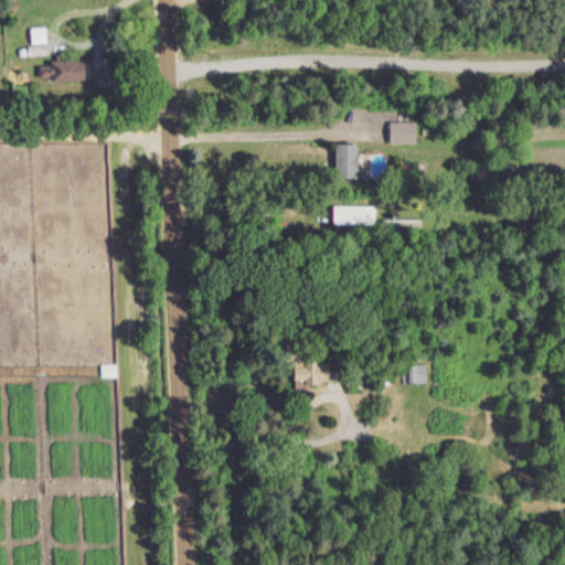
[(82,80),(81,60),(49,61),(49,65),(39,66),(39,81),(82,80)]
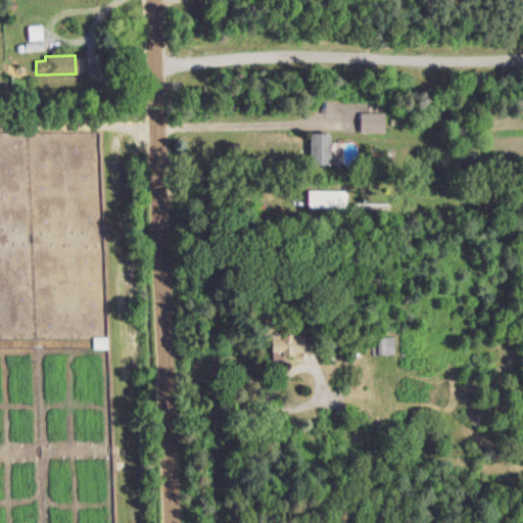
[(384,112),(360,112),(359,133),(383,134),(384,112)]
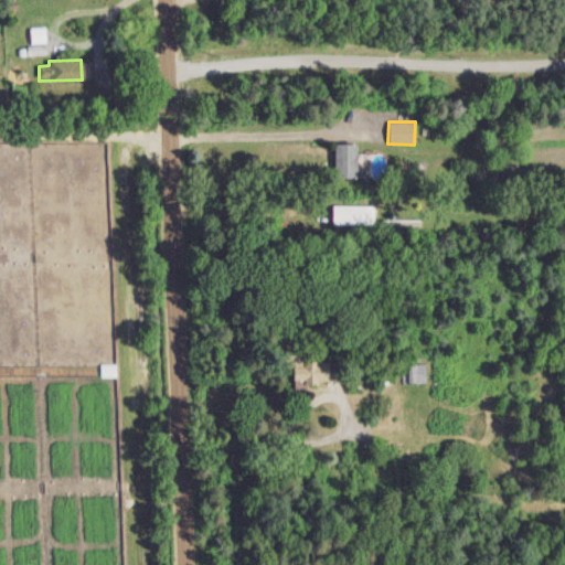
[(354,145),(332,144),(332,178),(354,178),(354,145)]
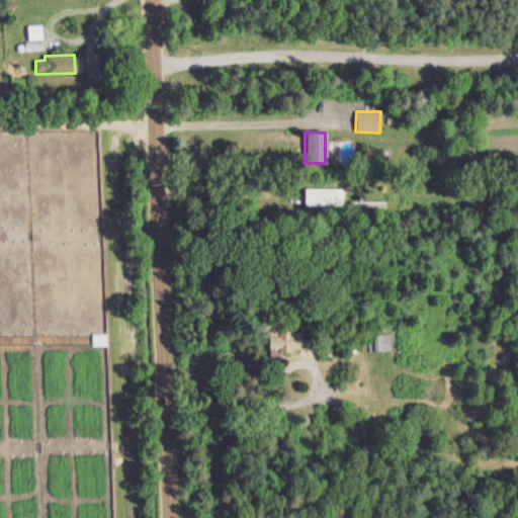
[(343,207),(344,189),(305,188),(304,206),(343,207)]
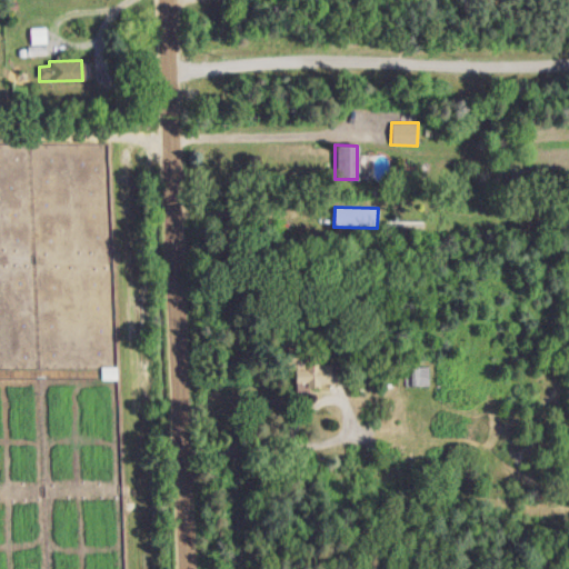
[(332,385),(330,362),(302,366),(300,355),(283,357),(286,371),(291,370),(295,390),(332,385)]
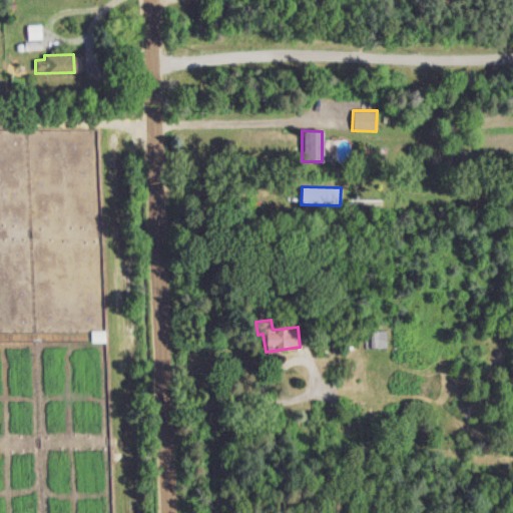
[(370,332),(370,348),(388,348),(387,332),(370,332)]
